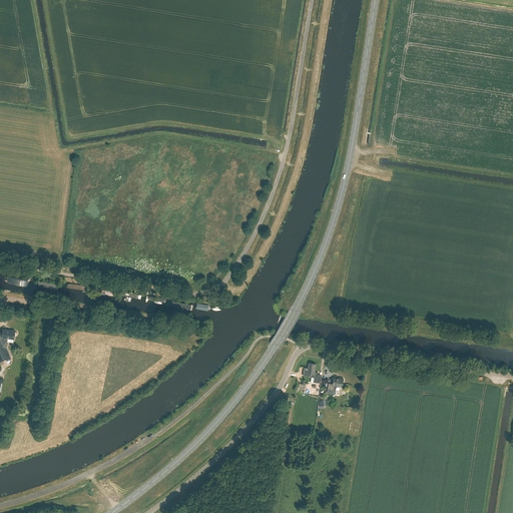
[(144,300),(162,303),(163,292),(146,289),(144,300)]
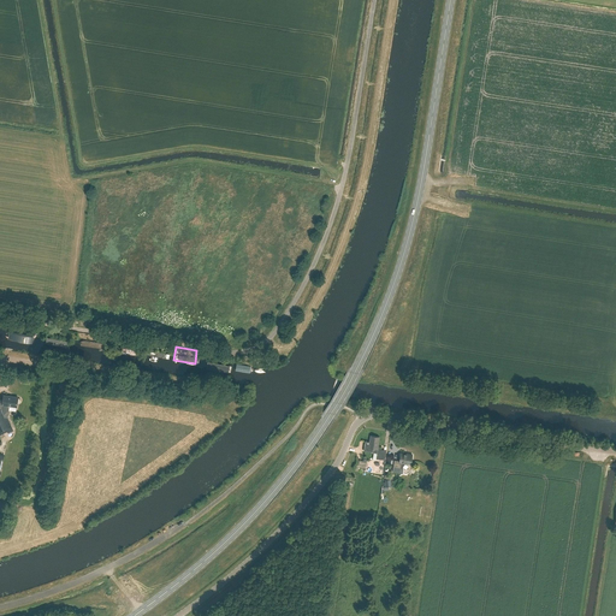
[(256,360),(237,356),(236,371),(255,373),(256,360)]
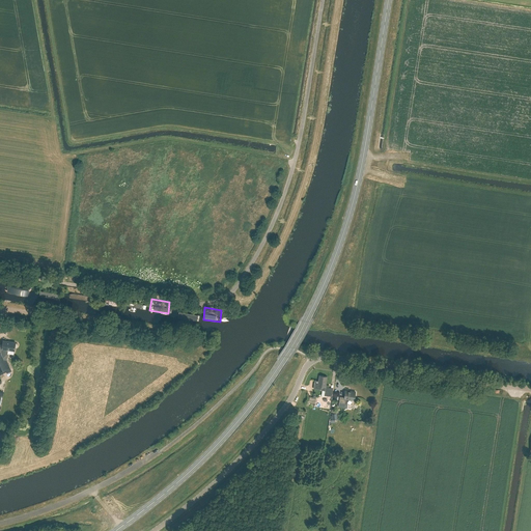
[(17,343),(16,342),(3,340),(2,344),(0,344),(0,374),(9,370),(6,363),(8,350),(15,351),(15,347),(17,346),(18,346),(18,344),(17,343)]
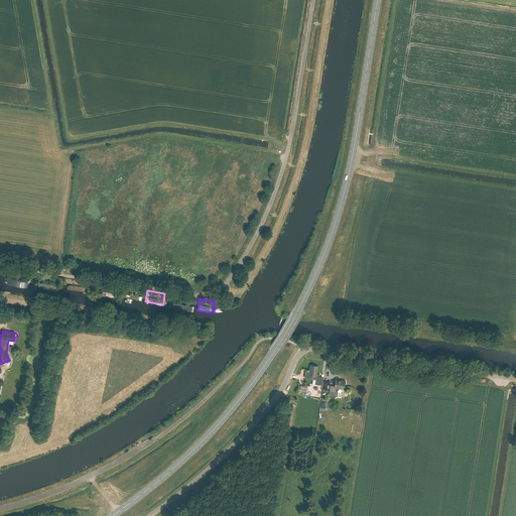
[(316,376),(317,366),(310,365),(309,372),(305,371),(304,377),(312,378),(312,376),(316,376)]
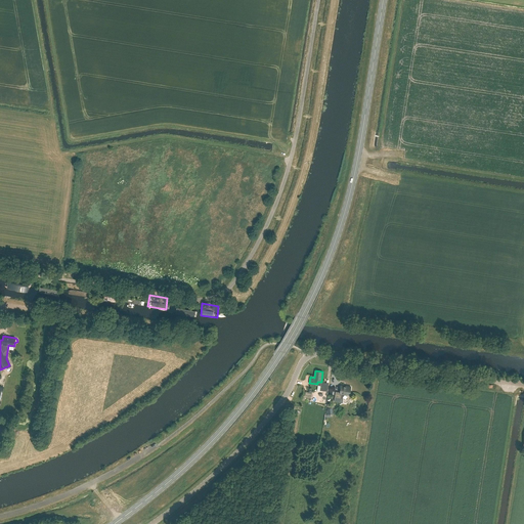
[(321,382),(320,387),(319,391),(328,392),(329,383),(321,382)]
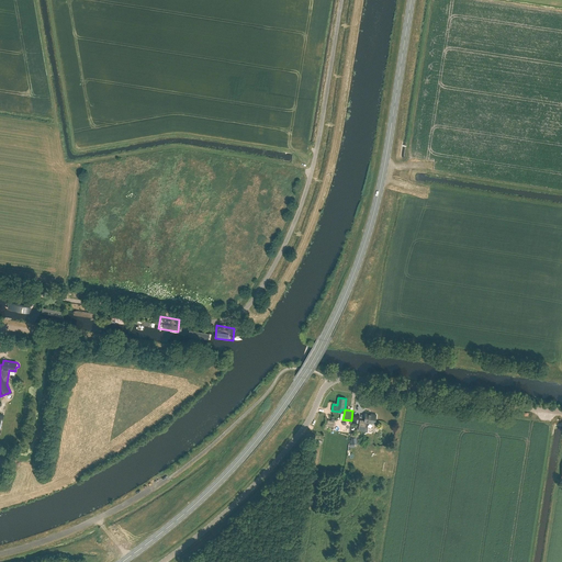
[(359,426),(366,426),(366,427),(367,422),(375,424),(377,415),(366,413),(364,420),(360,419),(359,426)]
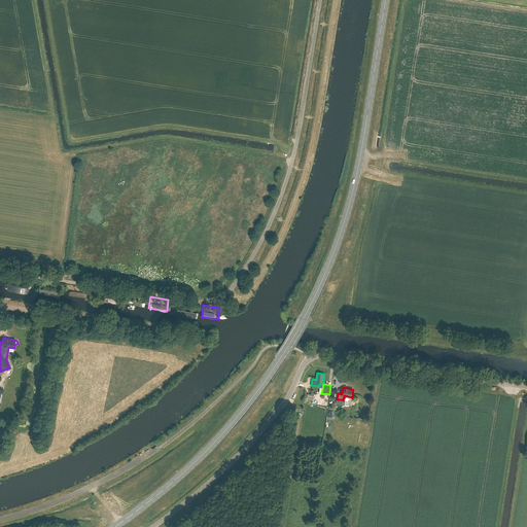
[(313,395),(310,394),(305,393),(304,399),(304,402),(305,402),(305,401),(307,402),(306,403),(310,403),(312,403),(313,395)]
